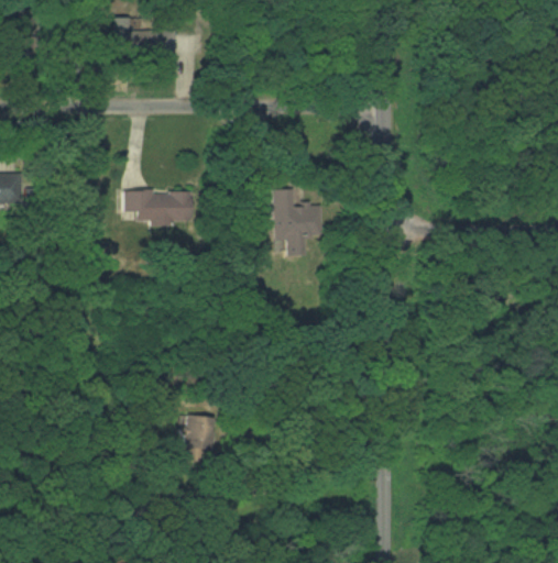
[(175,30),(115,30),(115,57),(175,57),(175,30)]
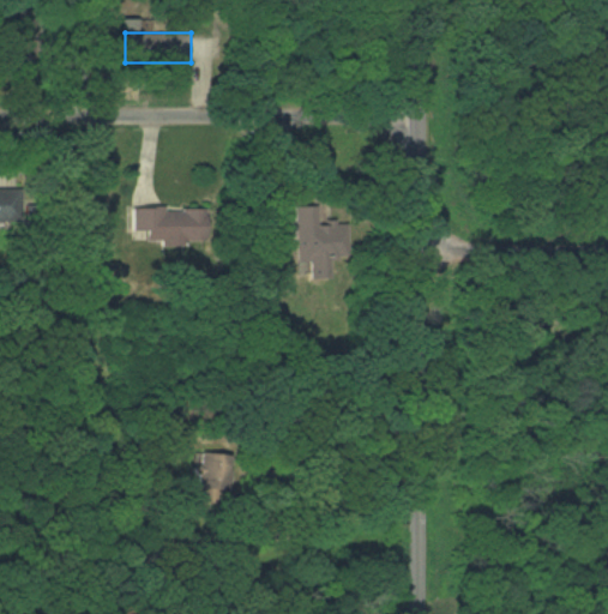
[(0,188),(0,221),(10,221),(10,188),(0,188)]
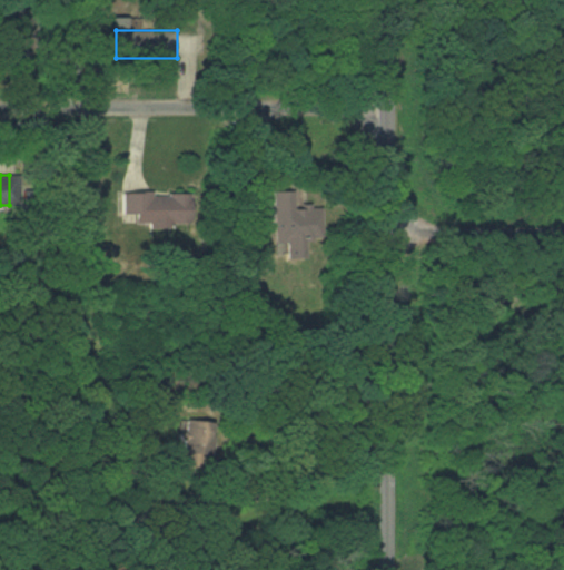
[(126,192),(126,214),(138,214),(138,223),(155,223),(155,227),(179,227),(179,190),(126,192)]
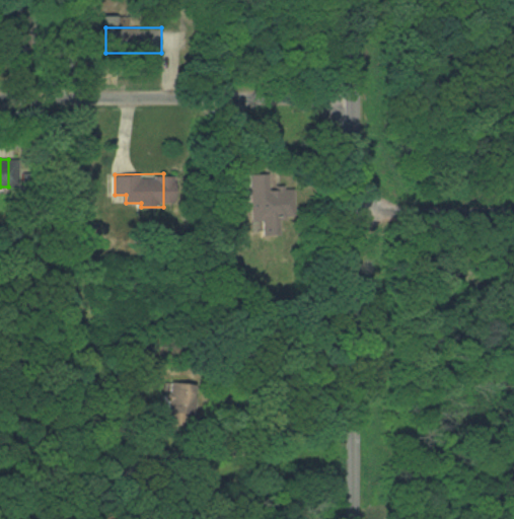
[(253,174),(254,221),(265,221),(266,235),(290,235),(289,190),(272,190),(272,174),(253,174)]
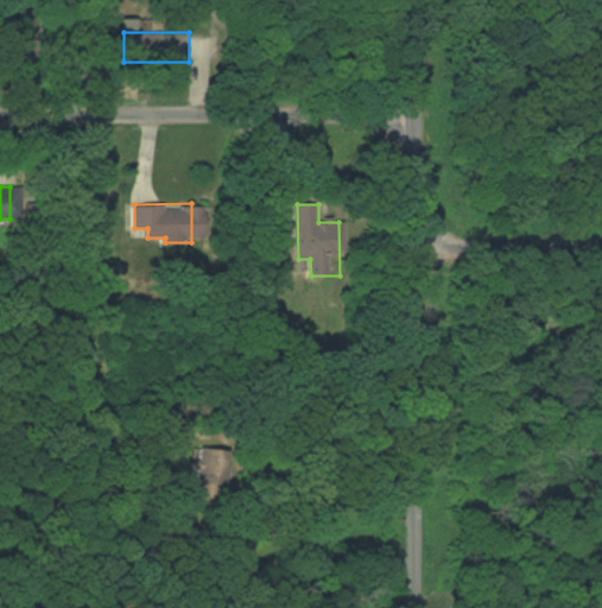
[(228,449),(201,451),(202,486),(230,485),(228,449)]
